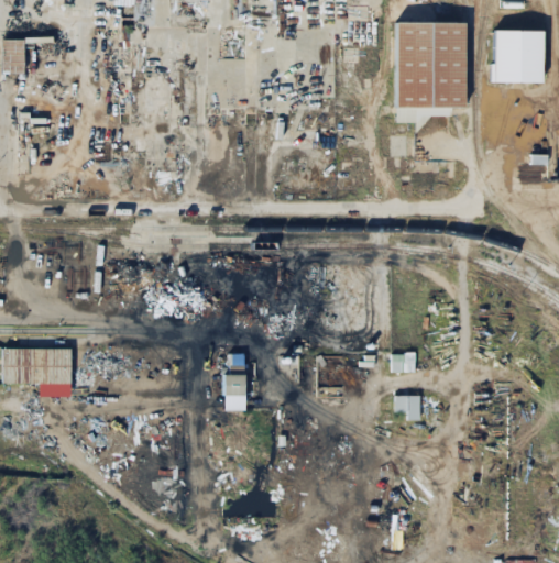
[(468,23),(395,21),(395,36),(387,36),(386,84),(397,84),(396,107),(466,108),(468,23)]
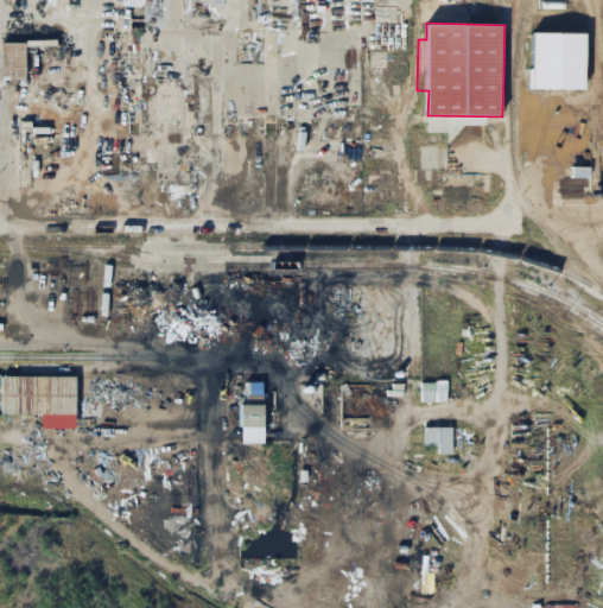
[(534,33),(534,89),(588,89),(588,33),(534,33)]
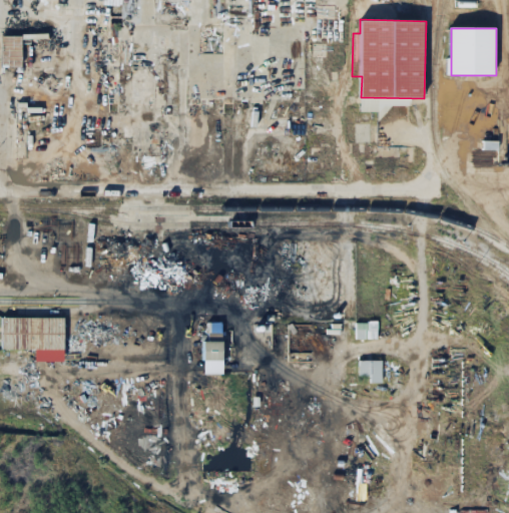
[(34,75),(34,34),(3,34),(3,75),(34,75)]
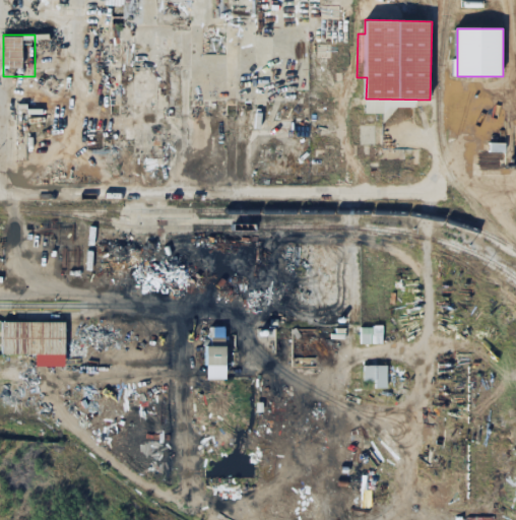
[(68,322),(5,322),(5,354),(68,354),(68,322)]
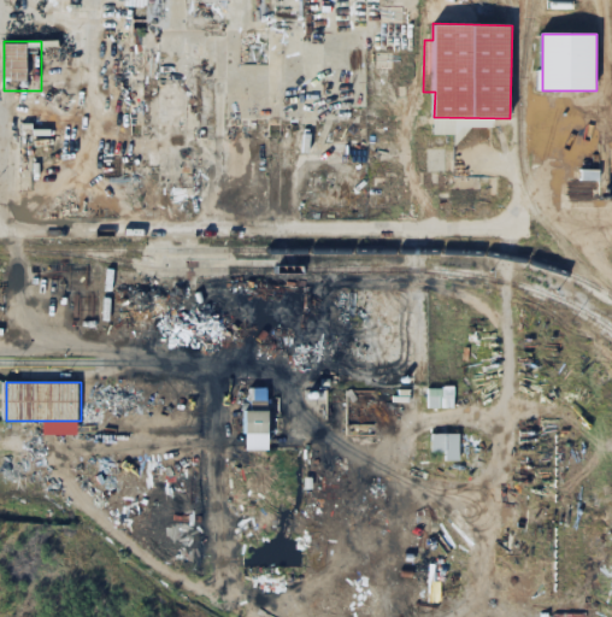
[(247,433),(270,433),(270,399),(256,399),(256,409),(247,409),(247,433)]
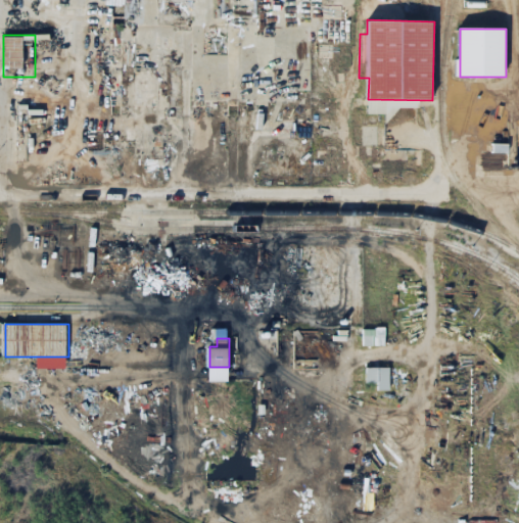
[(391,368),(369,368),(369,382),(380,382),(380,390),(391,390),(391,368)]
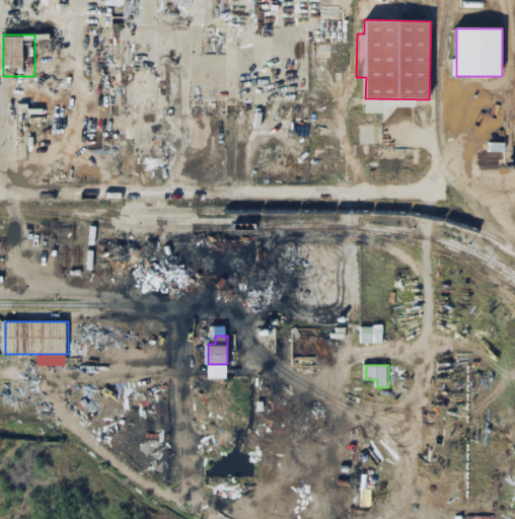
[(241,453),(242,462),(256,461),(255,451),(241,453)]
